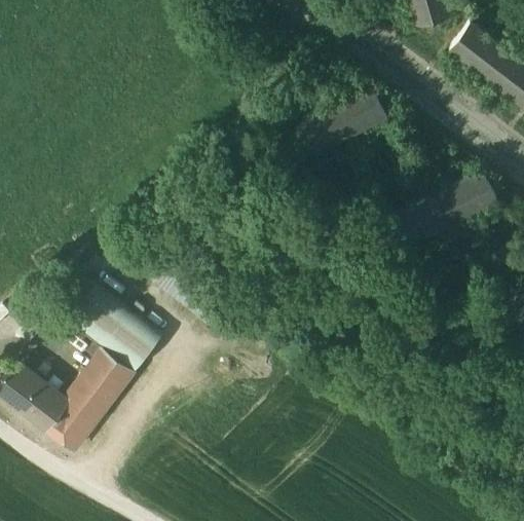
[(411,0),(418,24),(451,14),(446,0),(411,0)]
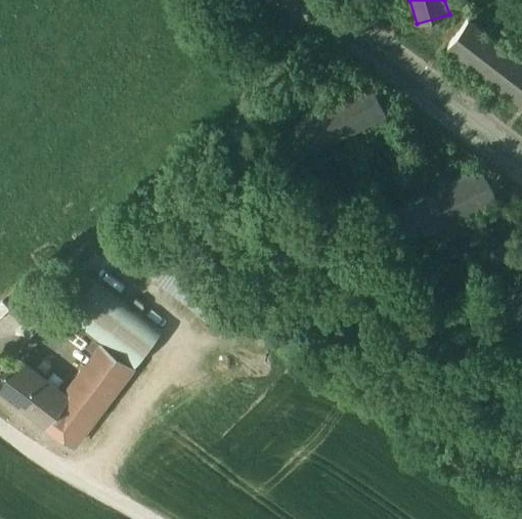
[(448,50),(521,104),(521,61),(469,23),(448,50)]
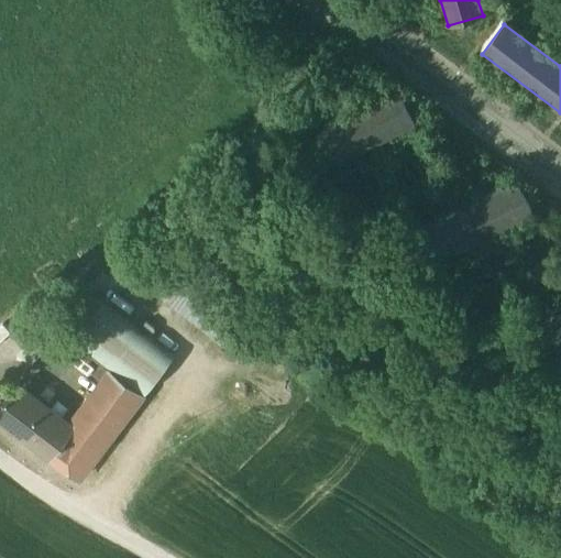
[(300,144),(318,176),(417,123),(400,91),(300,144)]
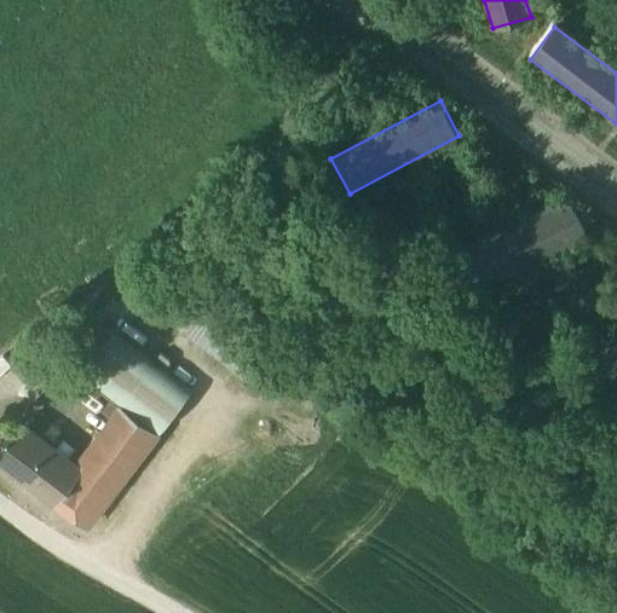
[(460,255),(478,291),(587,236),(569,200),(460,255)]
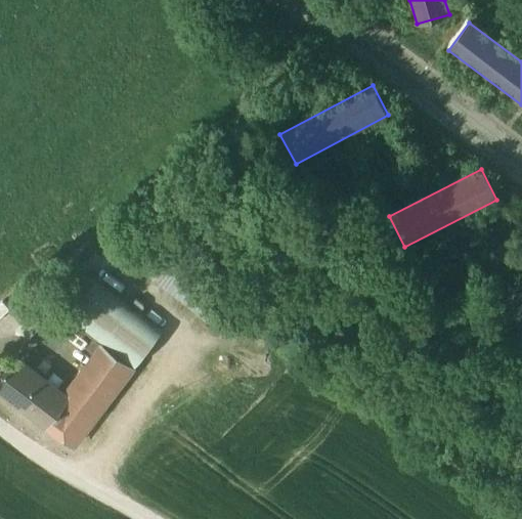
[(216,310),(169,269),(159,282),(206,322),(216,310)]
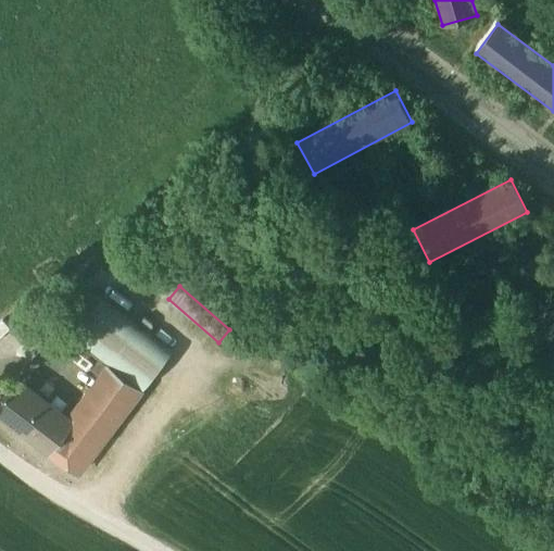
[(553,304),(537,314),(552,346),(553,345),(553,304)]
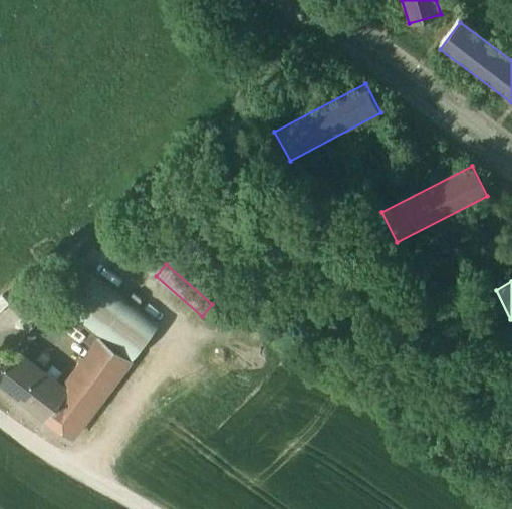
[(104,344),(132,365),(159,331),(94,282),(70,312),(104,344)]
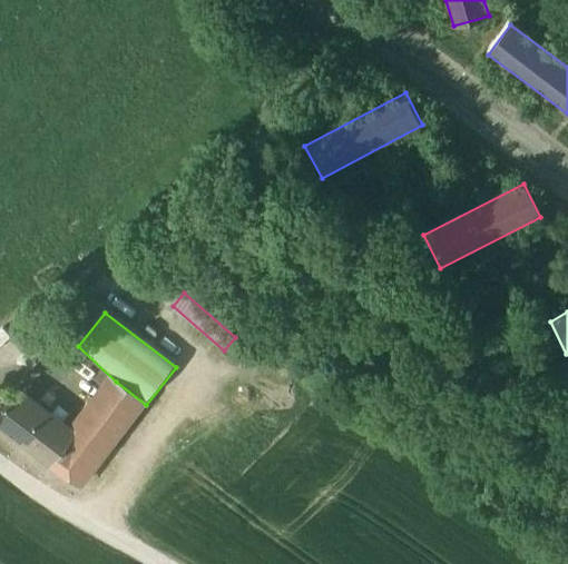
[(70,368),(81,357),(60,338),(50,350),(70,368)]
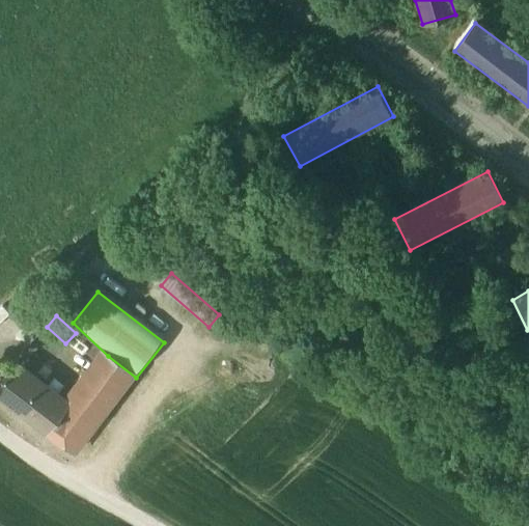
[(70,410),(50,434),(77,455),(136,378),(108,356),(68,409),(70,410)]
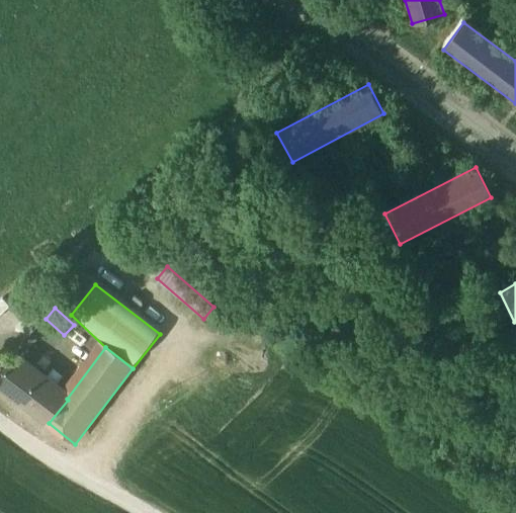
[(67,399),(16,358),(0,378),(0,383),(49,423),(68,400),(67,399)]
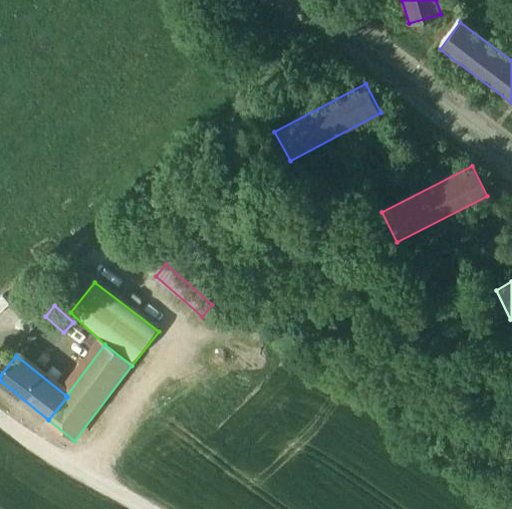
All buildings are outlined.
